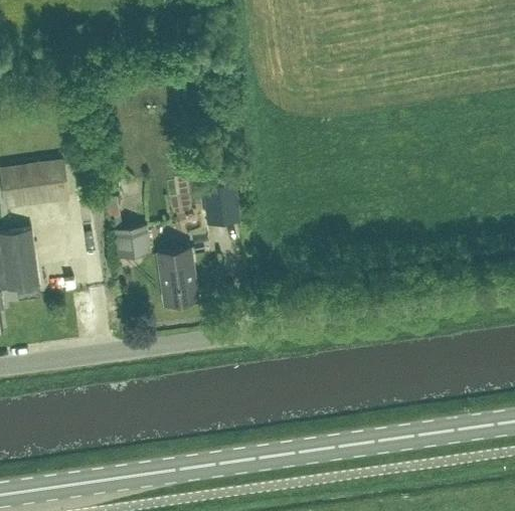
[(61,159),(0,168),(0,176),(5,209),(68,199),(61,159)]
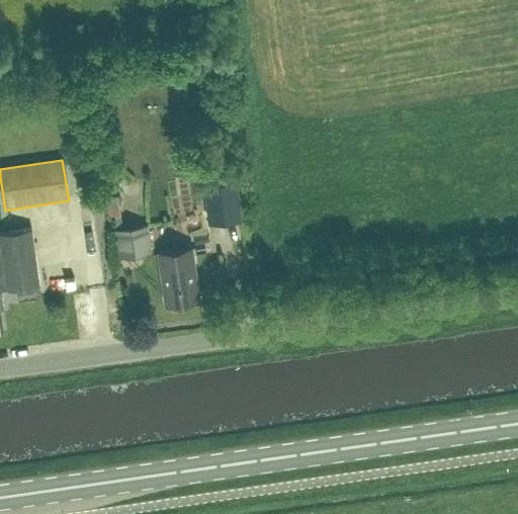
[(202,184),(207,224),(241,220),(236,180),(202,184)]
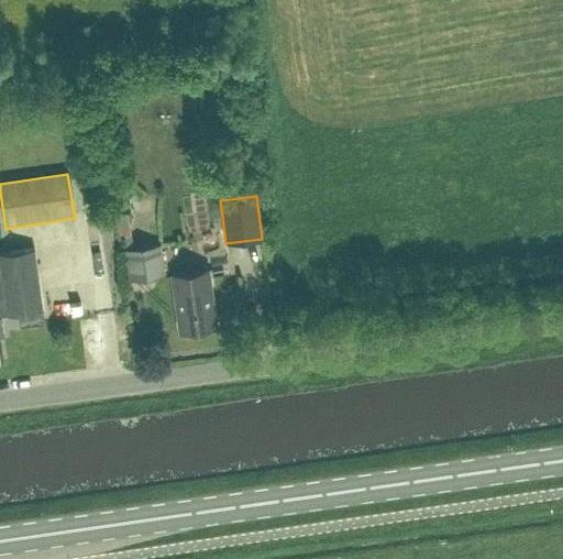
[(166,275),(163,248),(124,252),(129,281),(166,275)]
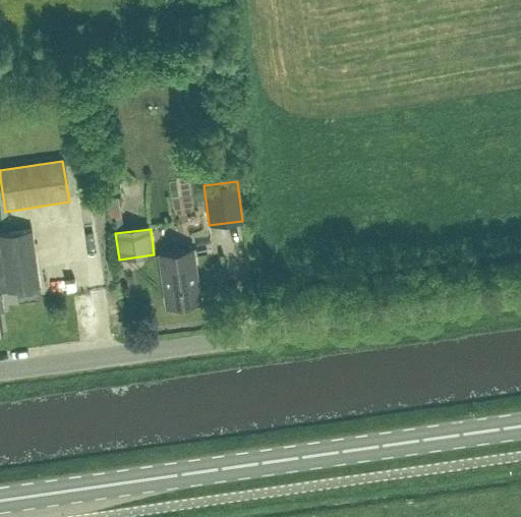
[(3,294),(19,292),(20,304),(41,301),(39,289),(40,289),(32,233),(0,237),(0,333),(5,332),(2,313),(6,312),(3,294)]
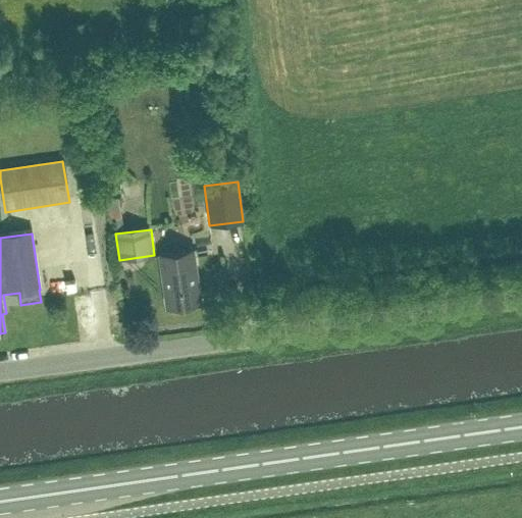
[(165,309),(183,307),(201,304),(194,252),(158,257),(165,309)]
